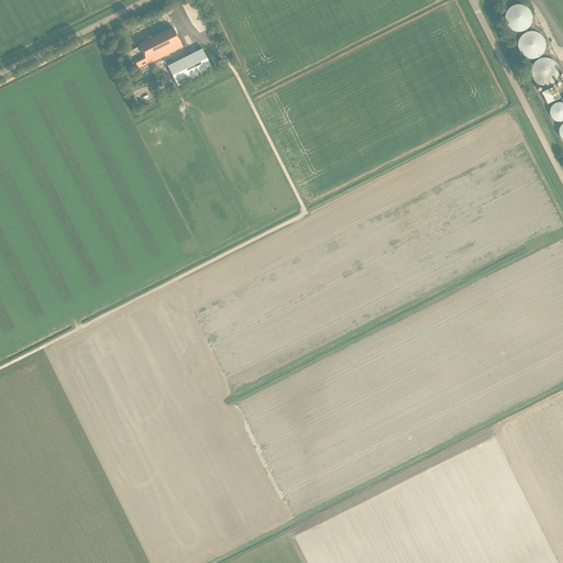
[(520,6),(519,6),(517,6),(515,6),(514,7),(511,7),(510,8),(509,10),(507,11),(507,13),(506,14),(506,17),(505,19),(505,20),(506,22),(506,24),(507,25),(508,28),(509,29),(511,30),(512,31),(515,32),(516,32),(518,32),(520,32),(521,32),(523,32),(526,31),(527,30),(528,29),(530,28),(531,25),(531,24),(532,22),(532,20),(532,18),(532,17),(532,14),(531,12),(530,11),(529,10),(528,8),(526,7),(525,7),(522,6),(520,6)]
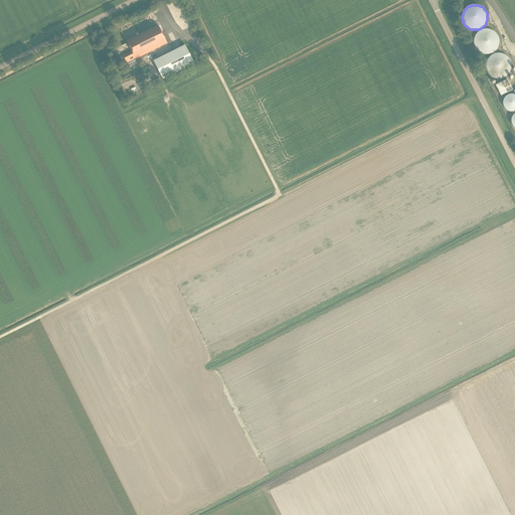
[(133,50),(123,56),(127,63),(129,66),(137,62),(136,59),(167,43),(158,25),(128,41),(133,50)]
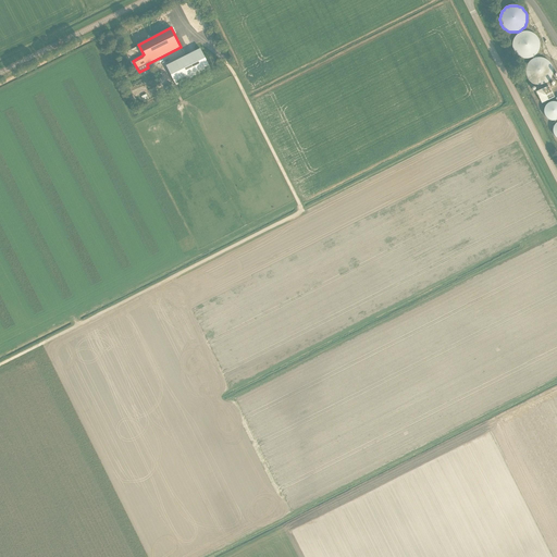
[(530,32),(528,32),(525,32),(524,32),(522,32),(520,33),(519,34),(517,35),(516,36),(515,37),(514,39),(514,40),(512,42),(512,45),(512,46),(512,48),(514,50),(514,51),(515,53),(517,54),(518,56),(519,57),(521,58),(522,58),(524,59),(527,59),(529,59),(530,58),(532,58),(533,57),(535,56),(536,54),(537,52),(539,51),(540,49),(540,48),(540,46),(540,44),(540,41),(539,40),(539,38),(537,37),(536,35),(534,34),(533,33),(531,33),(530,32)]
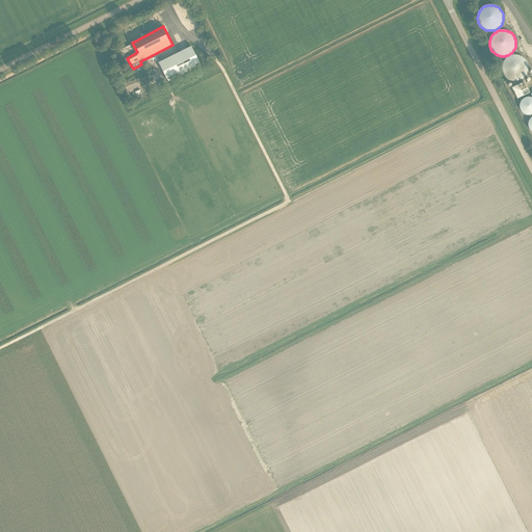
[(159,63),(168,82),(201,65),(191,47),(159,63)]
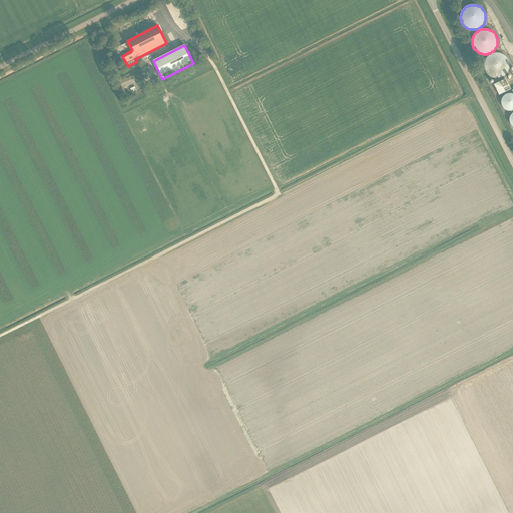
[(500,53),(499,53),(497,53),(495,53),(493,53),(492,54),(490,54),(489,55),(487,57),(486,58),(485,59),(485,61),(484,63),(484,64),(484,66),(484,68),(485,70),(485,71),(486,73),(487,74),(489,75),(490,76),(492,77),(493,78),(495,78),(497,78),(499,78),(500,77),(502,77),(503,76),(505,75),(506,73),(507,72),(508,71),(509,69),(509,67),(509,65),(509,64),(509,62),(508,60),(507,59),(506,57),(505,56),(504,55),(502,54),(500,53)]
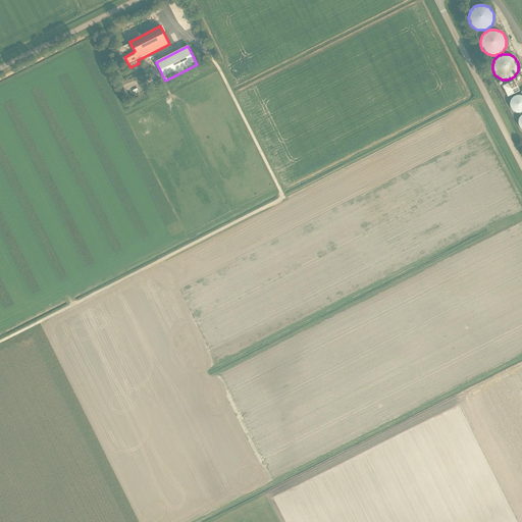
[(515,83),(503,88),(508,99),(515,96),(520,94),(515,83)]
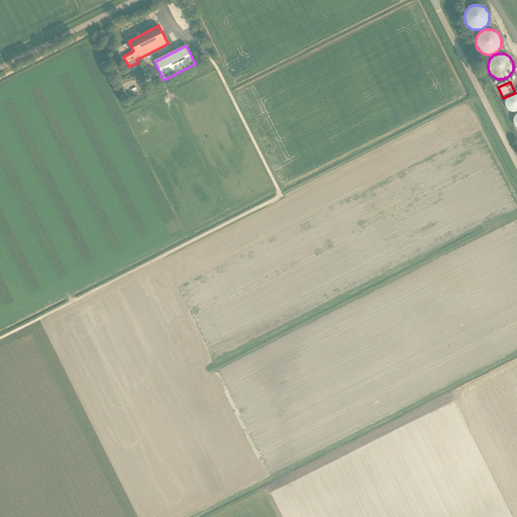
[(516,96),(515,96),(514,96),(513,96),(511,97),(510,97),(509,98),(508,99),(507,100),(506,101),(506,102),(506,104),(506,105),(506,106),(506,107),(506,108),(507,109),(507,110),(508,111),(509,112),(510,112),(511,113),(512,113),(513,113),(515,114),(516,113),(516,96)]
